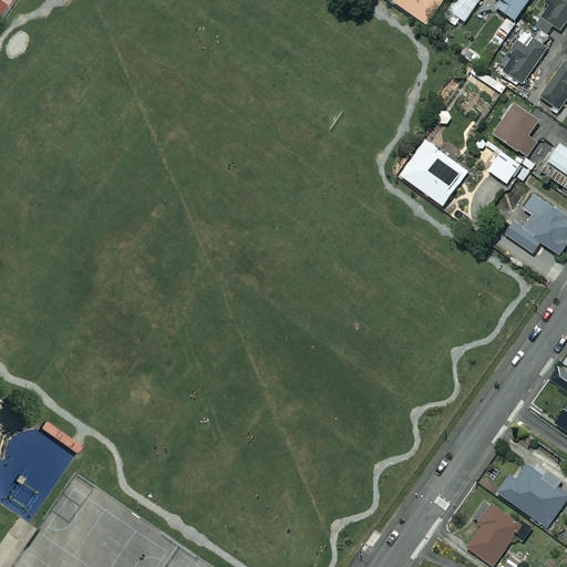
[(441,3),(436,0),(397,0),(392,6),(423,29),(441,3)]
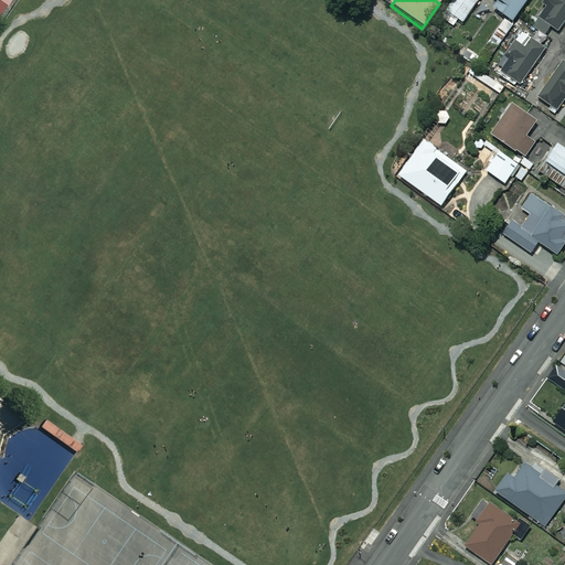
[(472,0),(462,14),(503,44),(534,0),(472,0)]
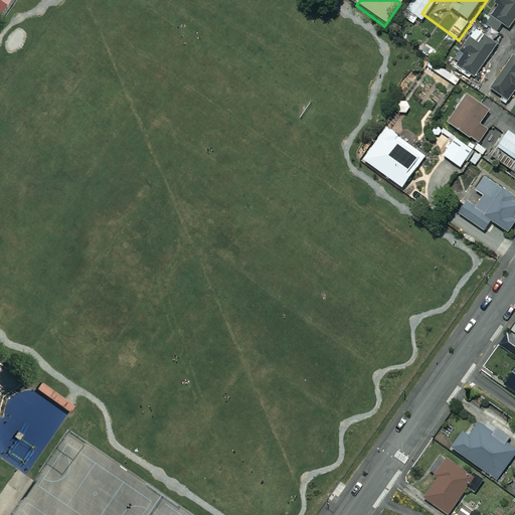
[(499,9),(487,26),(495,32),(501,23),(508,27),(514,16),(514,0),(498,0),(494,6),(499,9)]
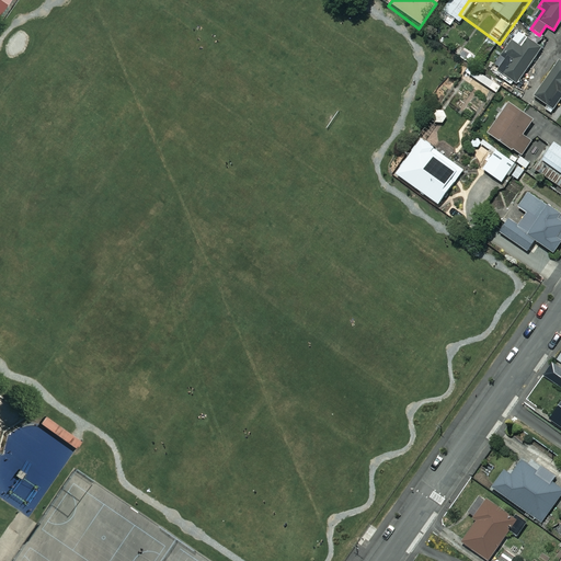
[(503,63),(494,76),(501,80),(503,77),(515,84),(539,48),(518,34),(501,60),(503,63)]
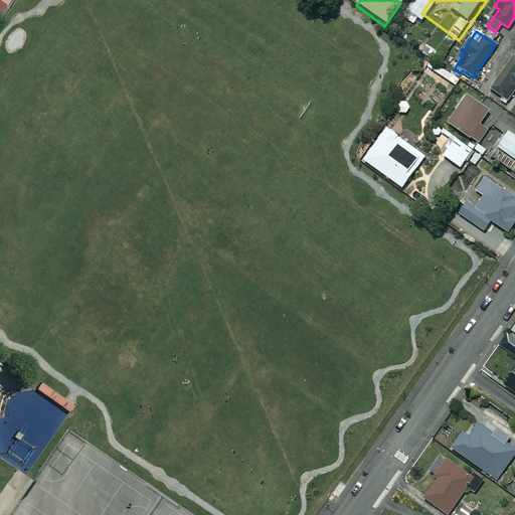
[(514,57),(491,90),(501,98),(499,101),(504,104),(513,91),(514,91),(514,57)]
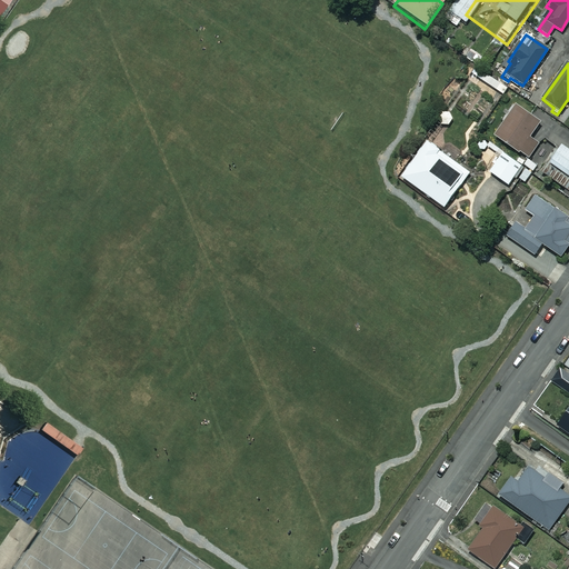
[(507,89),(477,68),(472,73),(503,95),(507,89)]
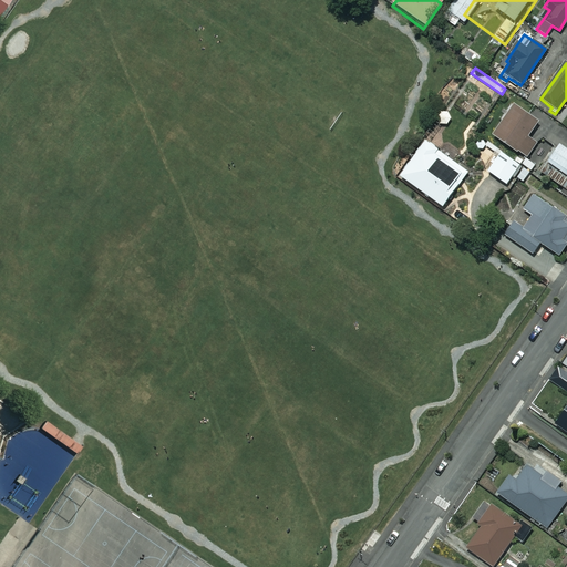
[(518,152),(526,157),(535,144),(526,137),(536,123),(514,107),(493,136),(517,154),(518,152)]
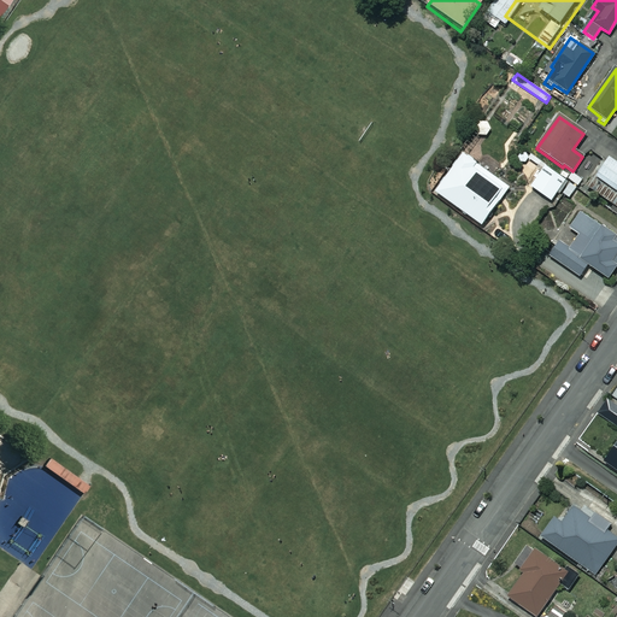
[(507,188),(462,153),(433,191),(480,227),(507,188)]
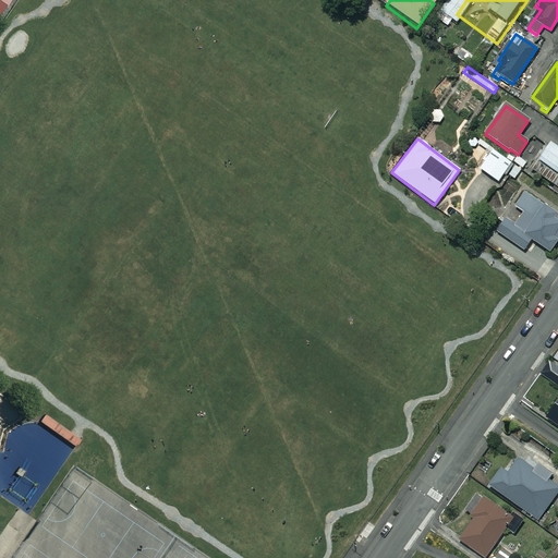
[(557,148),(550,143),(531,169),(557,189),(557,148)]
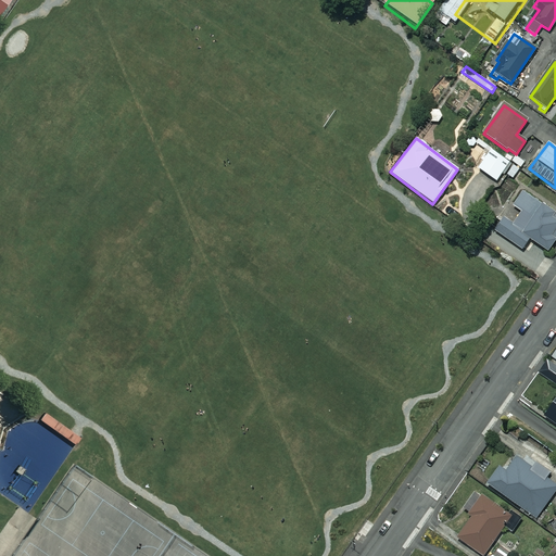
[(510,161),(491,149),(478,168),(497,181),(510,161)]
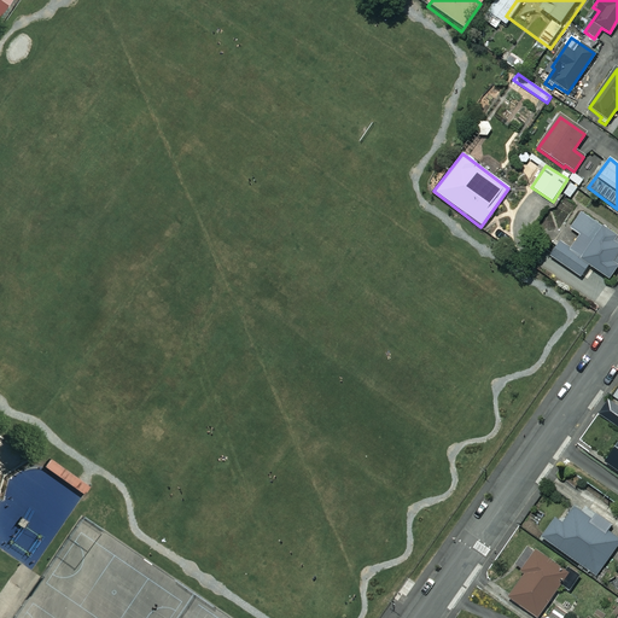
[(617,266),(617,238),(579,213),(570,229),(579,235),(570,250),(560,243),(549,257),(586,280),(593,269),(608,280),(617,266)]
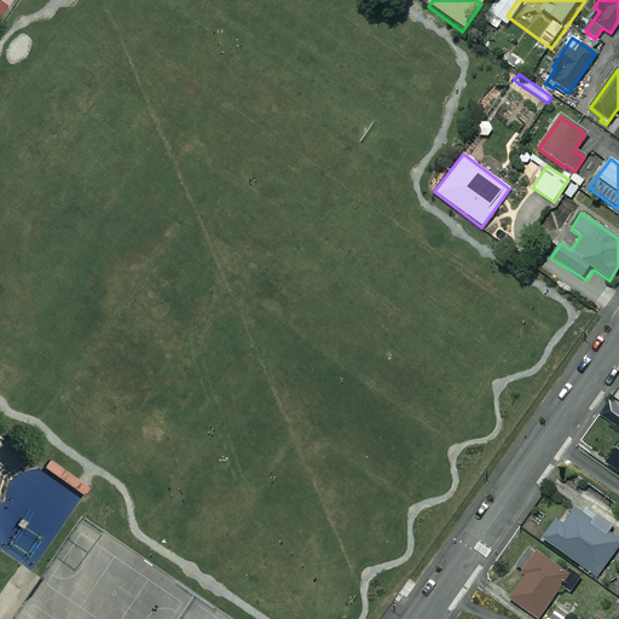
[(618,406),(609,400),(600,415),(618,428),(618,406)]
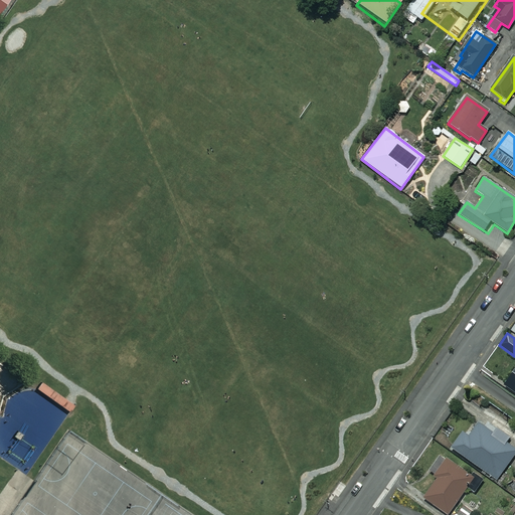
[(514,368),(504,385),(514,393),(514,368)]
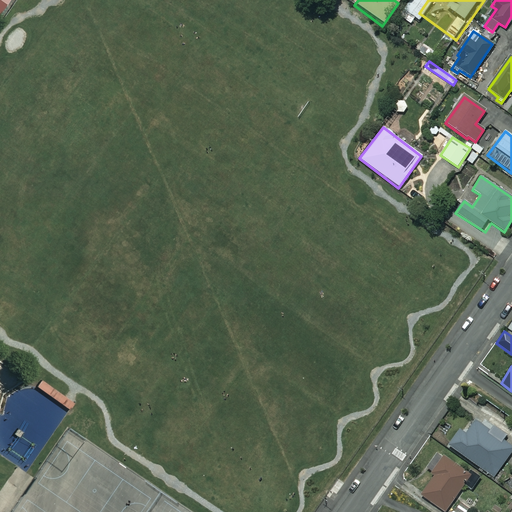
[(490,431),(476,421),(470,430),(463,425),(449,446),(494,476),(511,449),(511,446),(502,440),(505,435),(493,427),(490,431)]
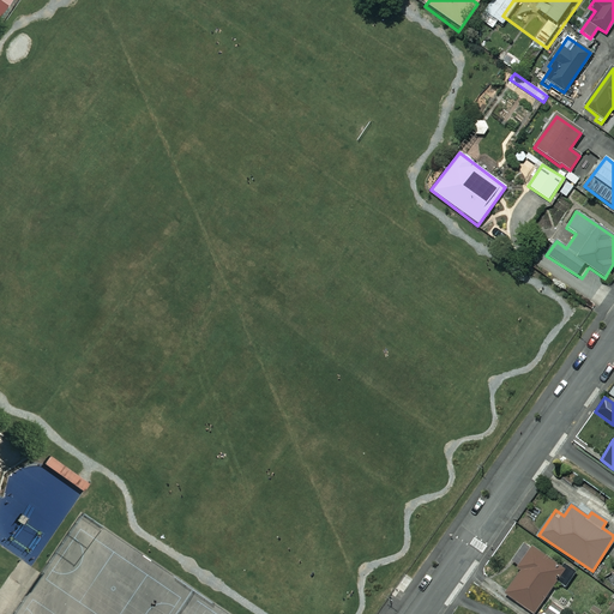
[(565,587),(576,572),(567,566),(565,570),(527,542),(511,564),(522,571),(505,594),(533,613),(557,582),(565,587)]
